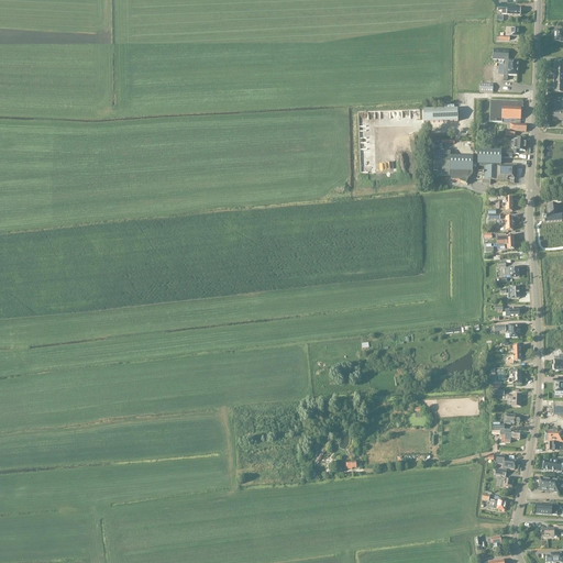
[(511,29),(505,28),(505,37),(498,37),(498,41),(509,41),(509,36),(519,36),(519,29),(511,28),(511,29)]
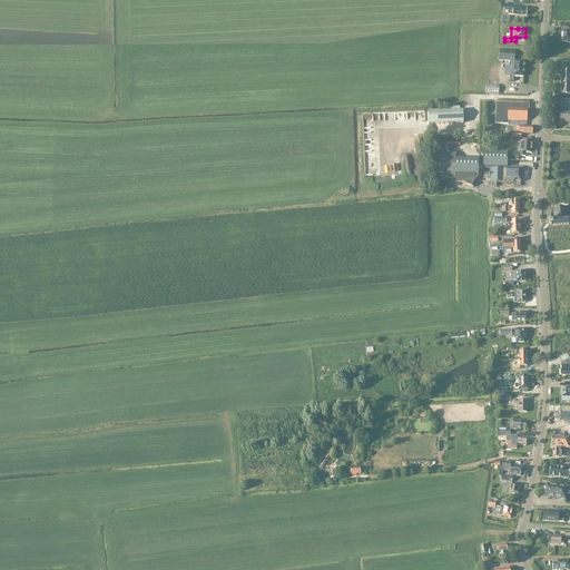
[(569,31),(561,31),(560,42),(567,42),(567,43),(569,42),(569,31)]
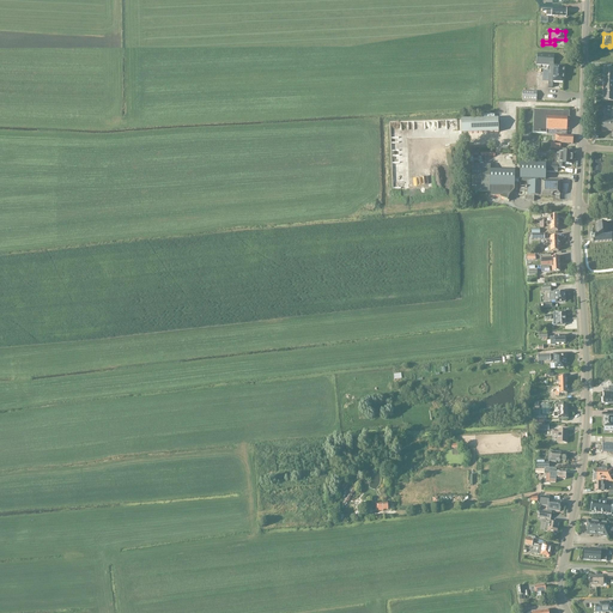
[(553,55),(536,54),(536,65),(548,66),(547,87),(552,87),(552,83),(563,83),(564,67),(553,67),(553,55)]
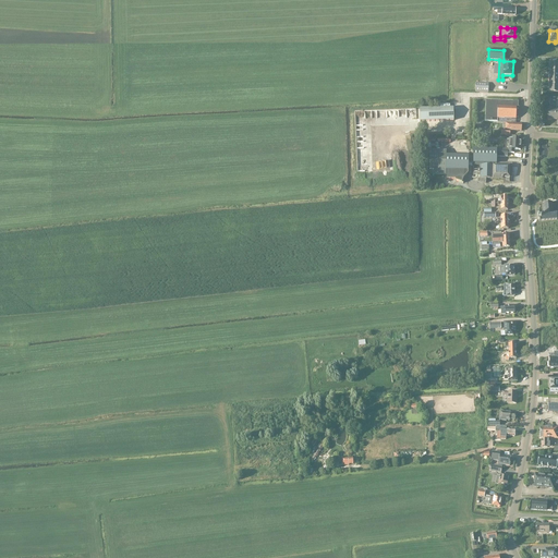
[(487,84),(476,84),(475,93),(487,93),(487,84)]
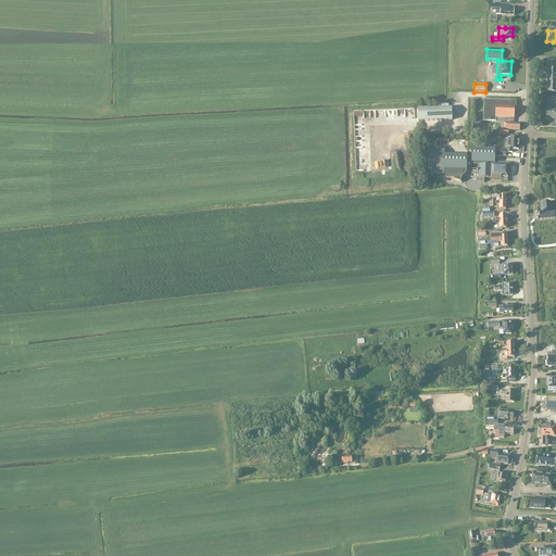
[(516,101),(496,100),(484,100),(483,122),(495,122),(510,123),(510,118),(514,118),(514,108),(516,108),(516,101)]
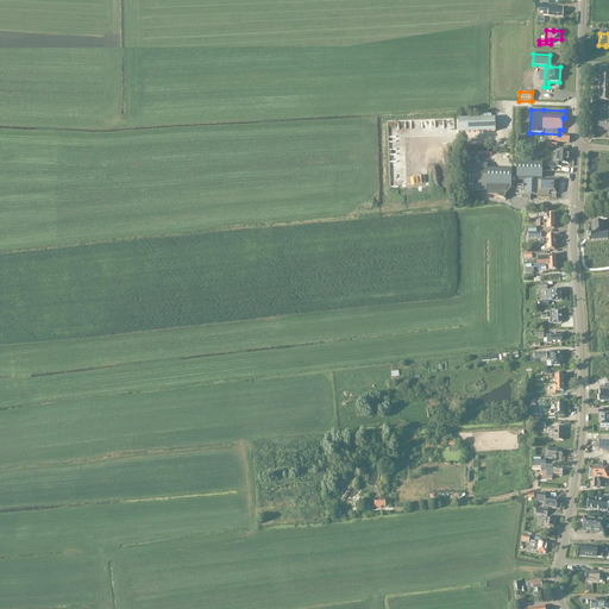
[(495,132),(495,121),(494,119),(457,120),(458,133),(495,132)]
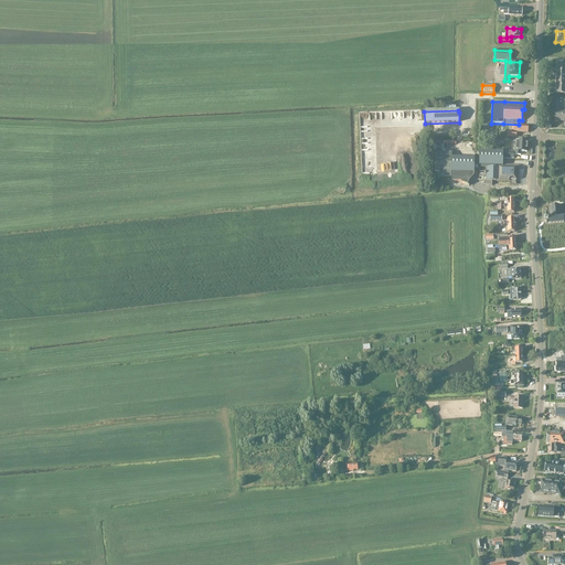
[(526,152),(528,141),(515,140),(514,155),(520,156),(521,152),(526,152)]
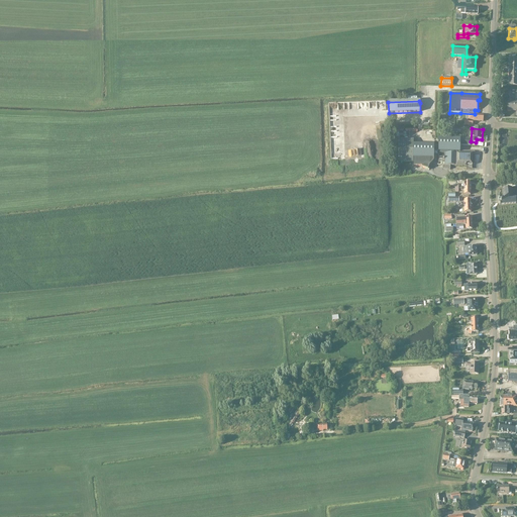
[(435,146),(435,151),(437,151),(437,152),(456,153),(456,152),(459,152),(459,151),(459,139),(438,138),(438,146),(435,146)]
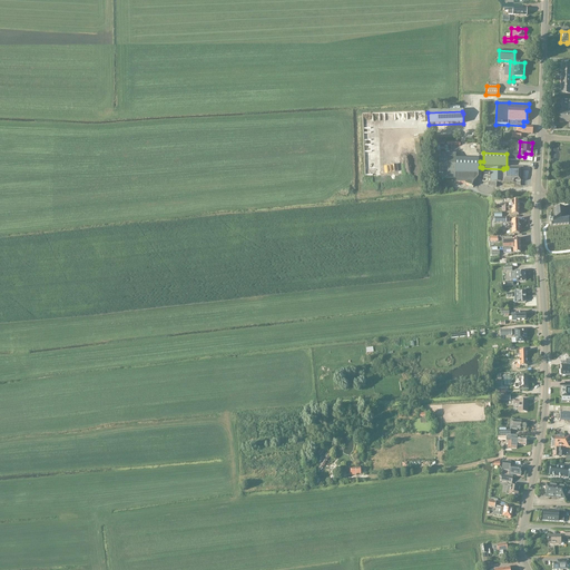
[(455,155),(439,154),(439,179),(454,179),(454,184),(465,184),(465,185),(472,187),(473,183),(478,178),(479,160),(455,159),(455,155)]
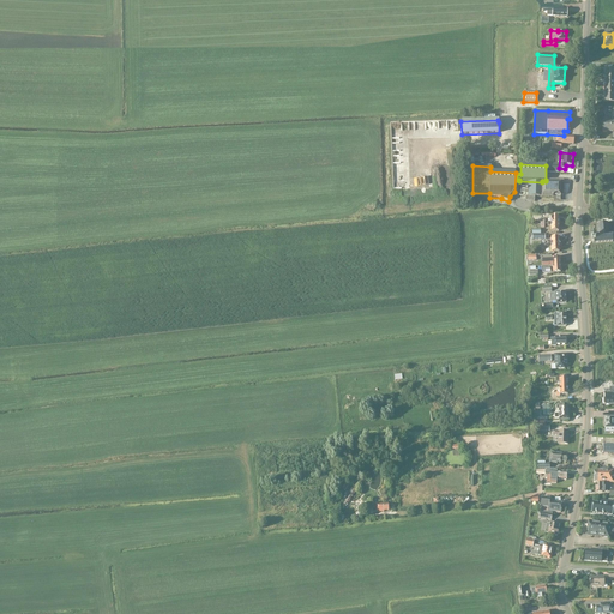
[(542,181),(542,182),(519,181),(519,196),(521,196),(521,197),(525,197),(525,202),(534,202),(534,197),(553,198),(553,197),(560,197),(561,180),(546,180),(546,181),(542,181)]
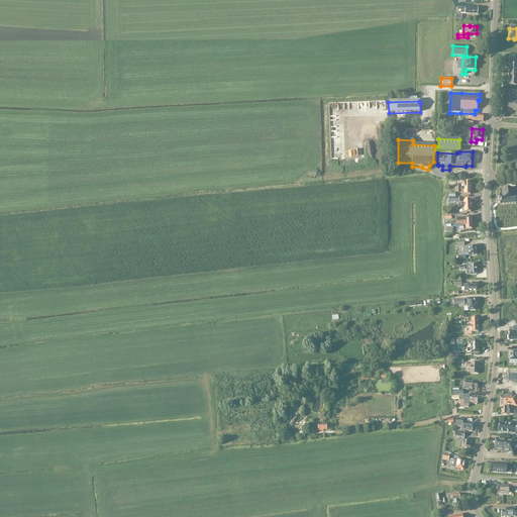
[(512,189),(503,190),(503,198),(499,198),(499,200),(497,200),(498,203),(499,203),(499,205),(500,205),(516,204),(516,202),(516,198),(515,197),(512,197),(512,189)]
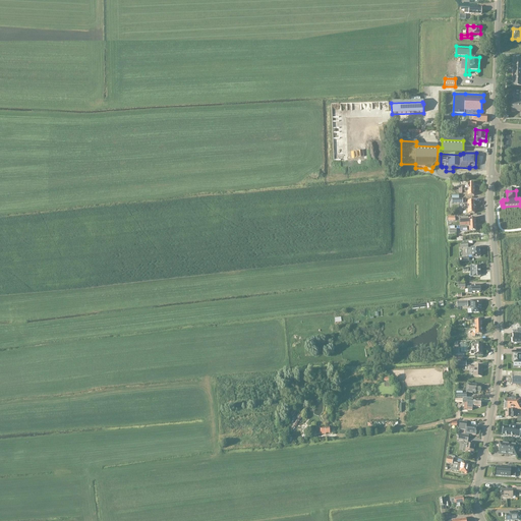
[(480,257),(479,247),(471,248),(466,249),(466,256),(471,256),(471,257),(480,257)]
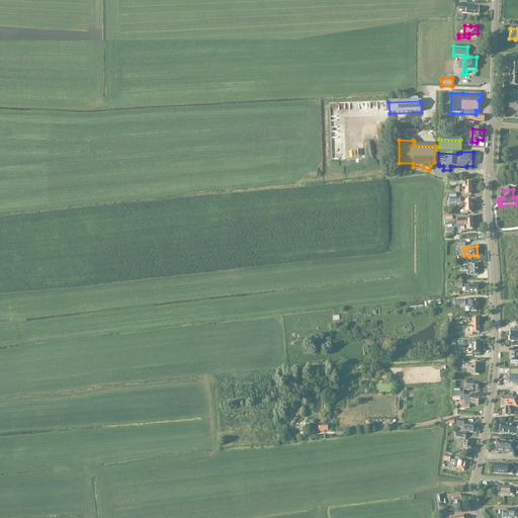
[(478,275),(477,264),(467,264),(467,275),(478,275)]
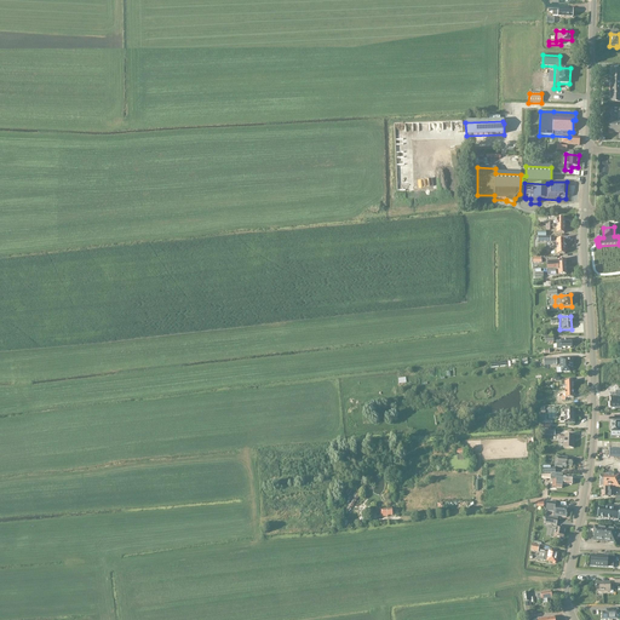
[(556,342),(556,345),(557,350),(561,350),(561,348),(572,348),(572,344),(570,344),(570,340),(561,340),(561,342),(556,342)]
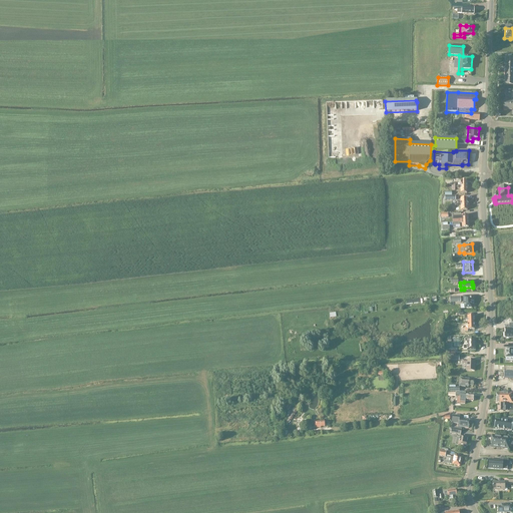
[(471,305),(473,305),(473,299),(473,298),(472,298),(472,297),(463,297),(463,305),(464,305),(464,309),(471,308),(471,305)]
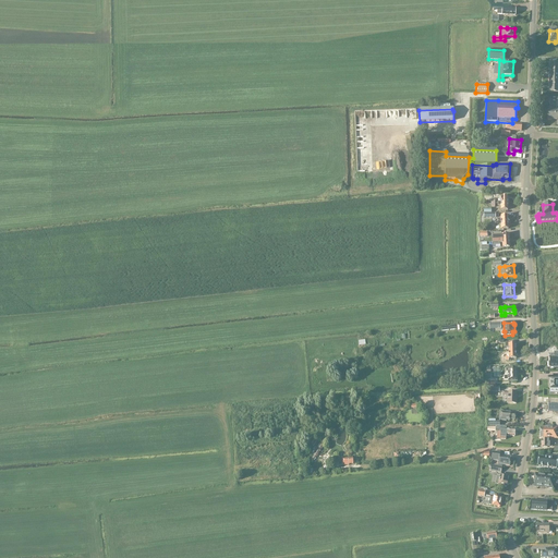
[(508,352),(516,351),(516,344),(508,344),(508,342),(505,343),(506,347),(508,347),(508,352)]
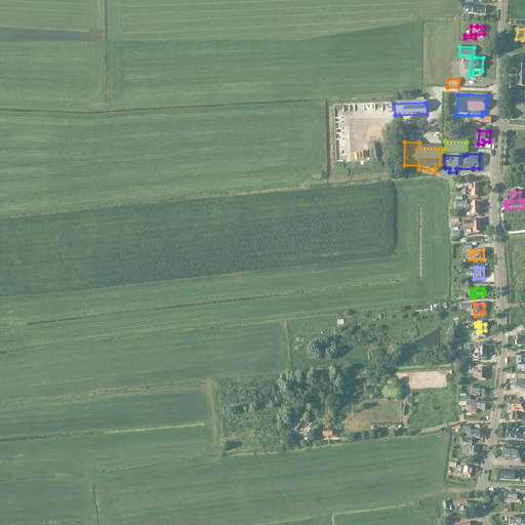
[(485,330),(478,331),(476,331),(476,339),(479,339),(479,337),(485,337),(485,330)]
